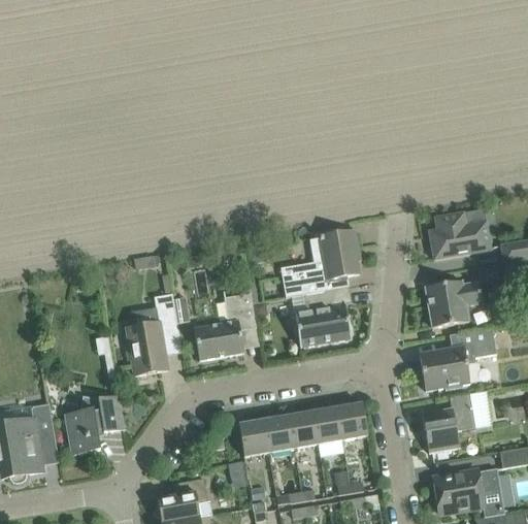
[(437,216),(439,228),(428,230),(433,258),(490,249),(487,230),(473,232),(469,210),(437,216)]
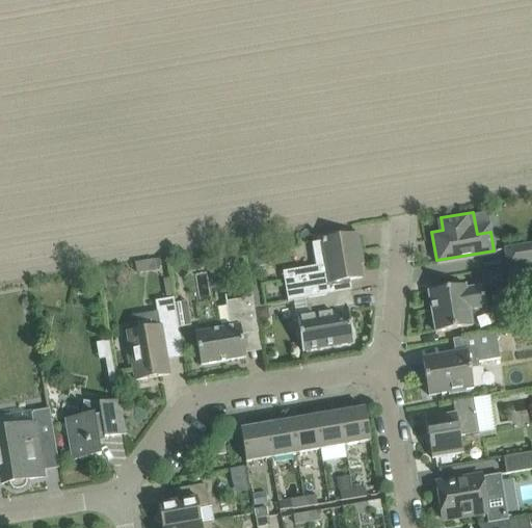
[(303,295),(333,291),(333,290),(326,291),(325,281),(362,274),(360,261),(363,260),(357,231),(321,237),(322,238),(312,240),(315,263),(298,265),(303,295)]
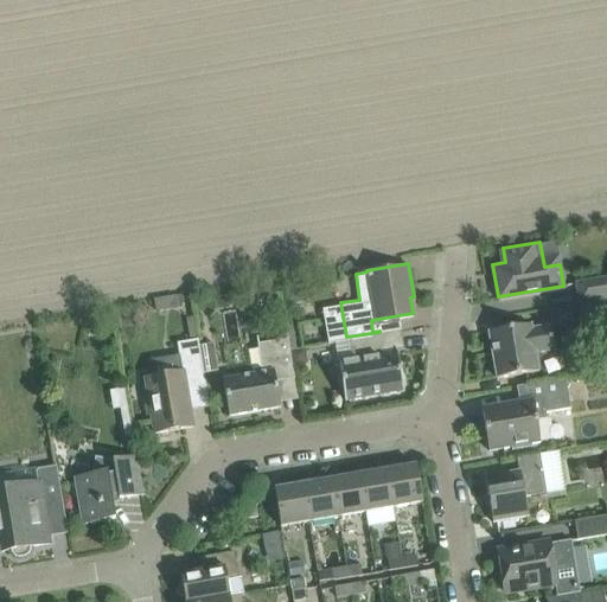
[(606,273),(575,279),(579,301),(606,295),(606,273)]
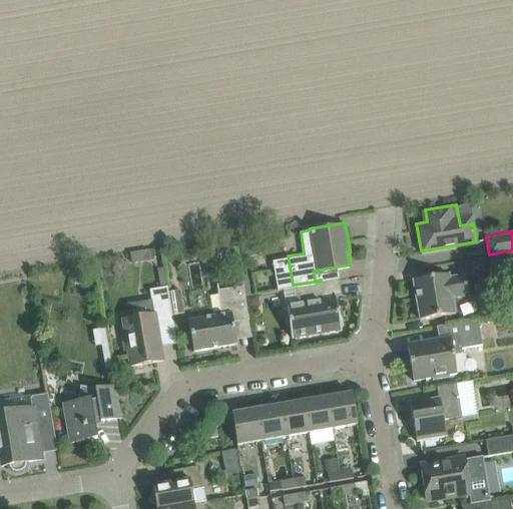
[(512,249),(489,255),(492,272),(512,268),(512,249)]
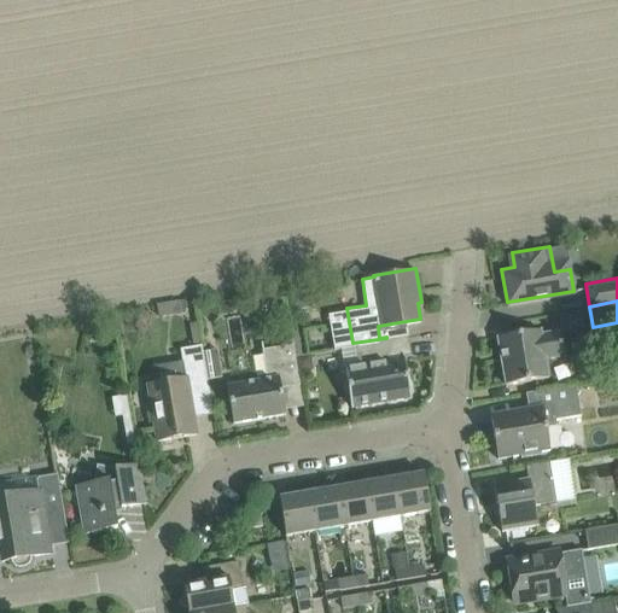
[(540,327),(497,334),(506,381),(548,374),(544,356),(564,352),(560,328),(541,332),(540,327)]
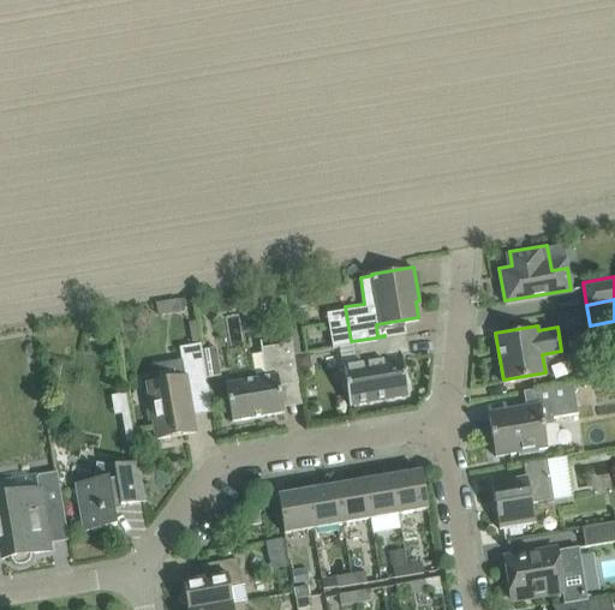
[(388,354),(384,336),(351,341),(354,360),(342,363),(348,404),(408,393),(401,352),(388,354)]
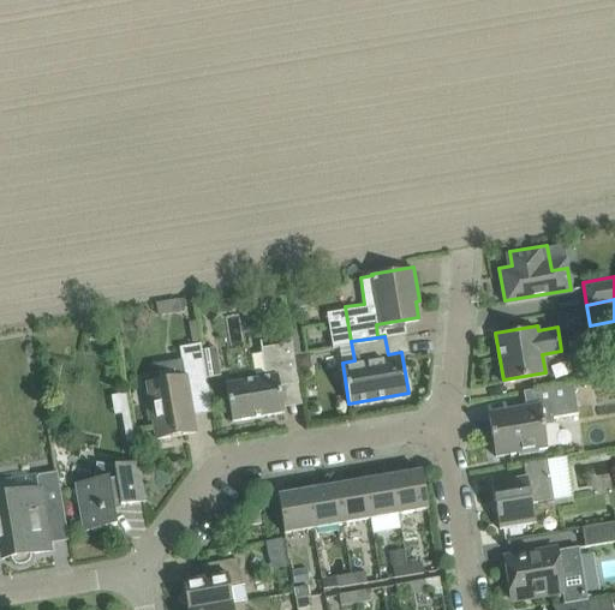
[(150,401),(147,401),(149,417),(153,416),(156,436),(195,429),(189,392),(208,388),(201,340),(179,344),(184,374),(147,380),(150,401)]
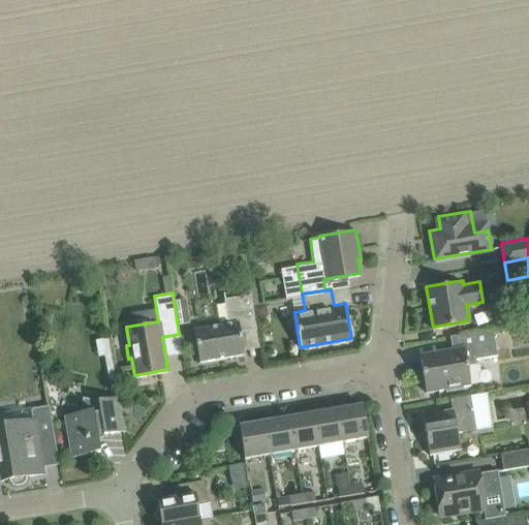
[(228,322),(193,328),(198,360),(244,352),(240,330),(256,327),(250,292),(223,297),(228,322)]
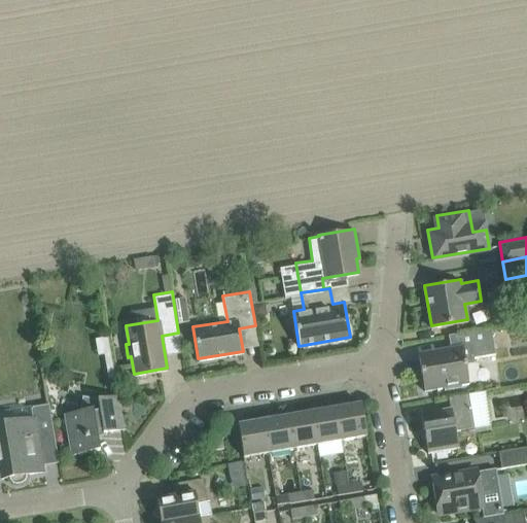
[(264,301),(253,303),(255,313),(262,312),(266,308),(264,301)]
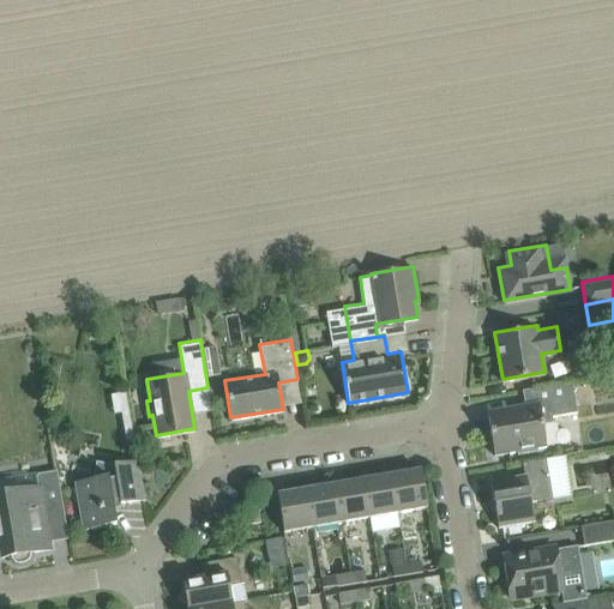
[(531,402),(515,404),(487,409),(494,453),(517,448),(517,452),(547,447),(542,422),(553,420),(552,414),(577,410),(571,379),(529,386),(531,402)]
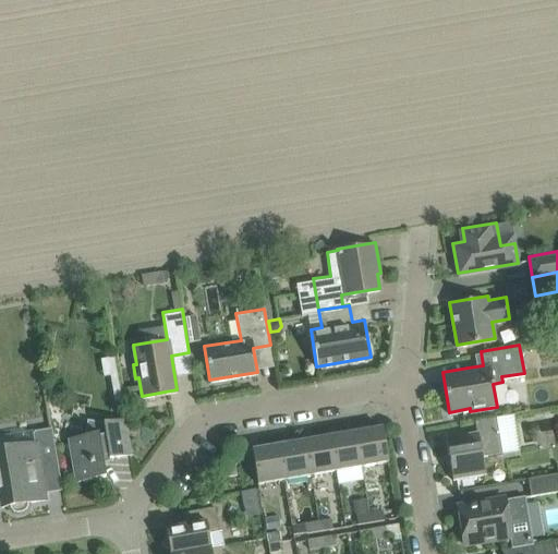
[(116,398),(122,397),(117,368),(110,369),(116,398)]
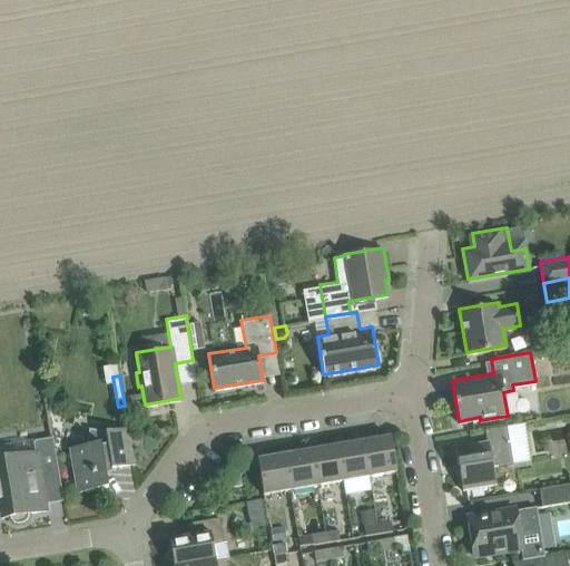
[(487,439),(455,445),(462,488),(495,482),(492,465),(512,460),(507,425),(484,428),(487,439)]
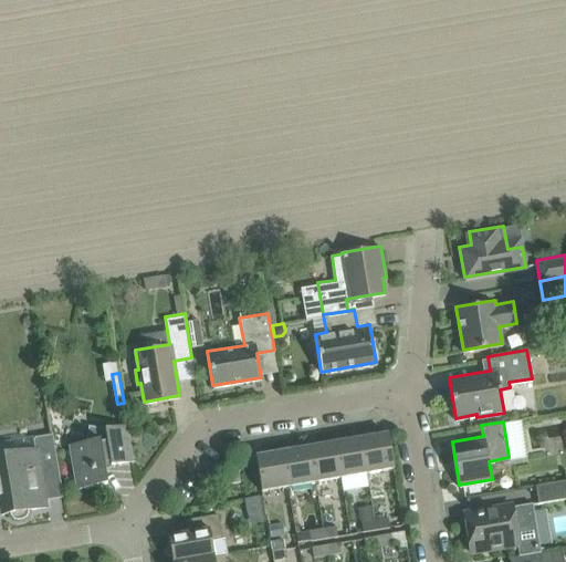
[(107,481),(106,475),(104,461),(111,460),(111,462),(133,459),(127,423),(104,426),(88,423),(85,440),(67,443),(75,487),(107,481)]
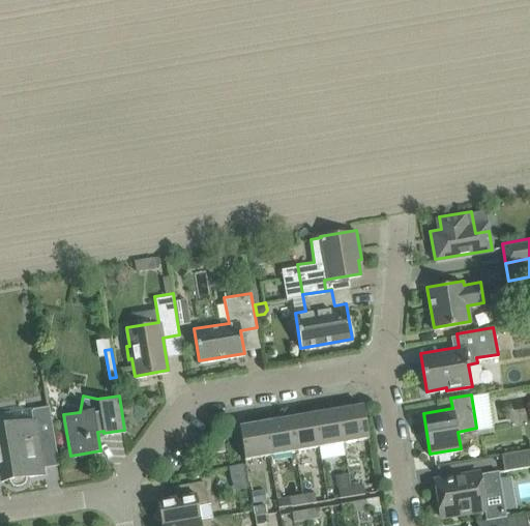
[(58,457),(56,444),(49,404),(32,407),(34,418),(0,424),(0,476),(0,479),(9,477),(9,480),(12,484),(17,485),(21,484),(24,481),(26,477),(26,474),(45,471),(42,460),(58,457)]
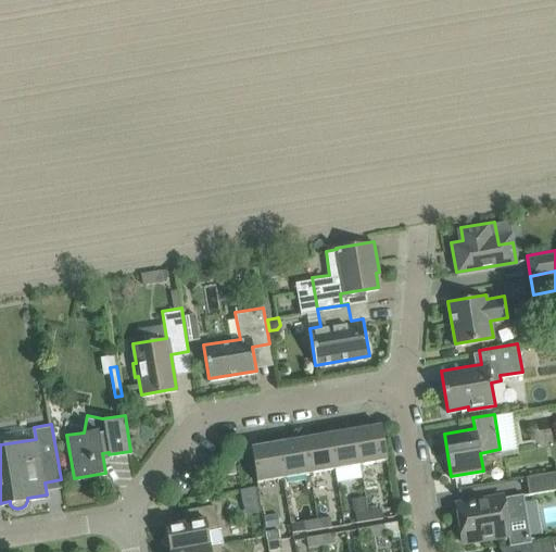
[(361,462),(387,458),(380,424),(354,428),(361,462)]
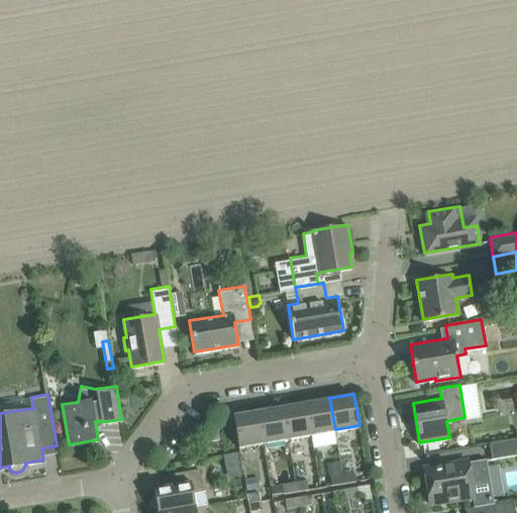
[(306,402),(311,433),(335,429),(329,398),(306,402)]
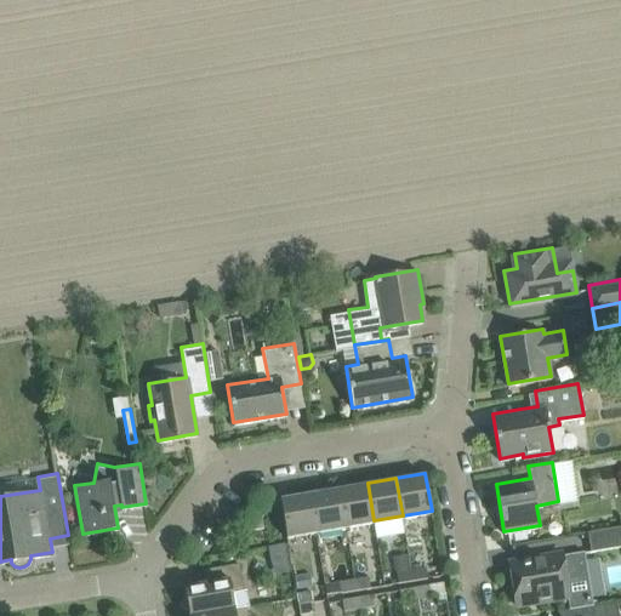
[(374,520),(368,483),(339,488),(345,525),(374,520)]
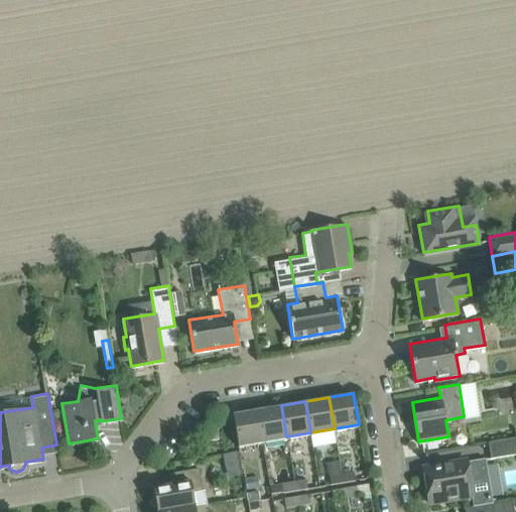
[(281,405),(257,409),(262,440),(286,436),(281,405)]
